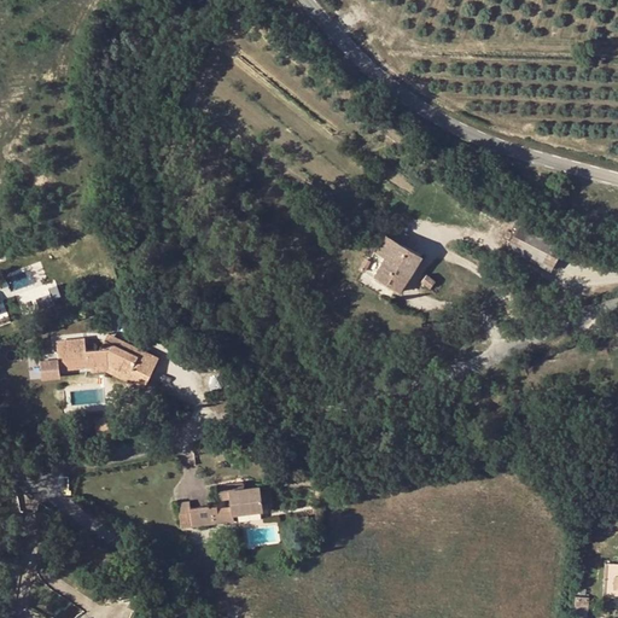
[(522,222),(507,248),(551,269),(565,244),(522,222)]
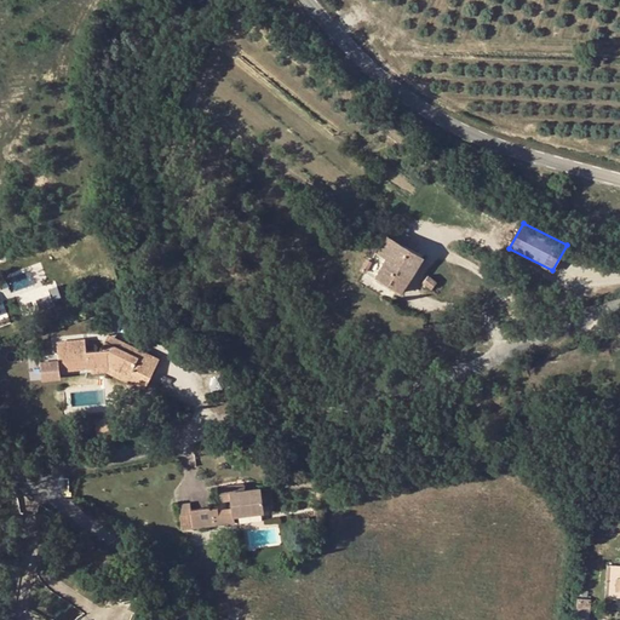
[(408,235),(395,227),(390,235),(403,242),(408,235)]
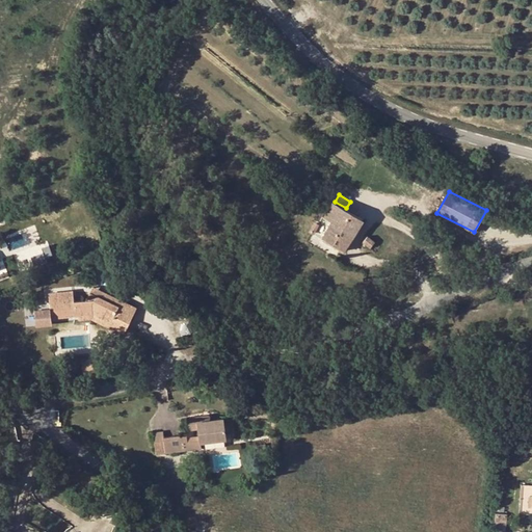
[(335,202),(329,210),(325,217),(334,221),(324,238),(344,249),(363,219),(346,208),(335,202)]
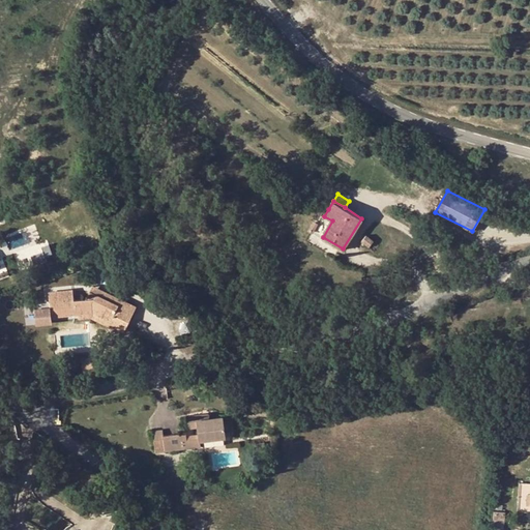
[(367,234),(362,240),(369,246),(375,240),(367,234)]
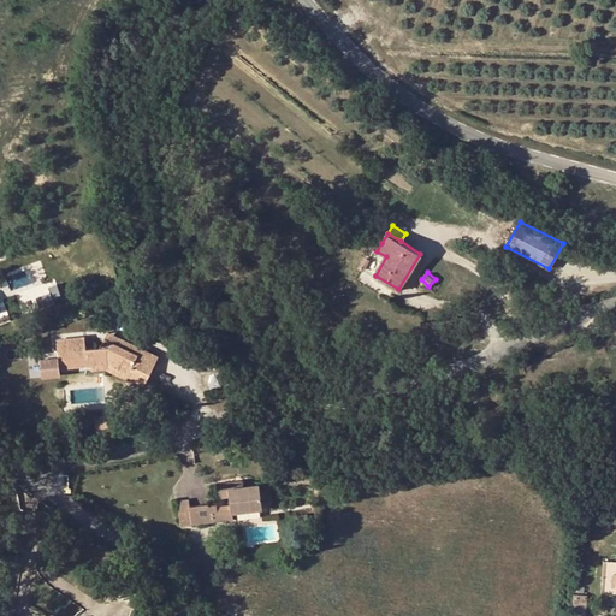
[(137,353),(141,347),(107,331),(105,337),(137,353)]
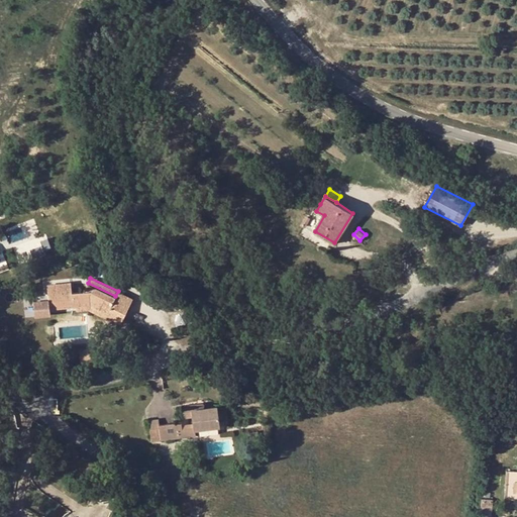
[(113,307),(126,314),(133,299),(118,291),(115,296),(88,283),(84,292),(73,293),(72,283),(48,285),(50,300),(35,302),(36,317),(52,315),(52,309),(77,306),(92,305),(110,313),(113,307)]
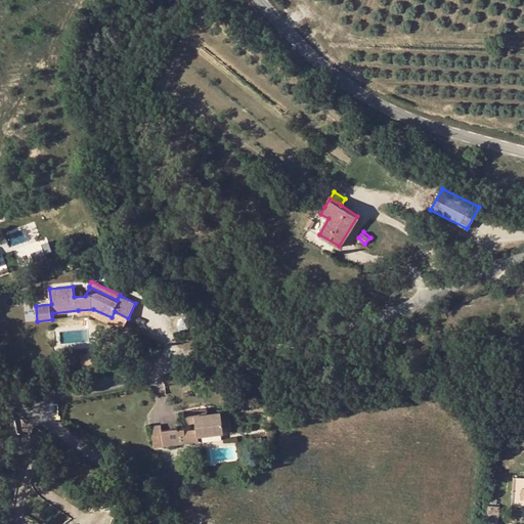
[(112,317),(93,309),(78,310),(79,314),(92,313),(123,329),(128,318),(115,311),(112,317)]
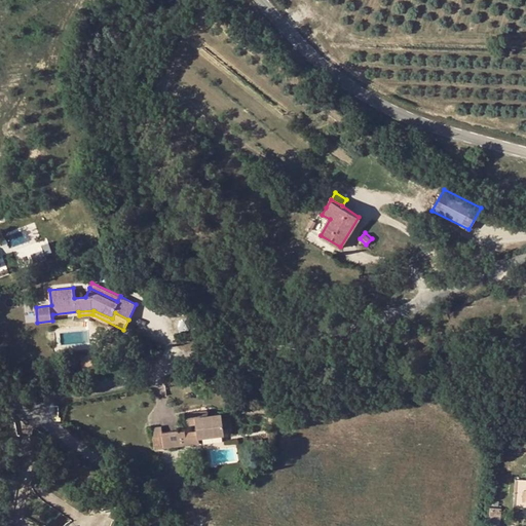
[(197,437),(197,438),(222,435),(221,429),(219,414),(194,417),(194,413),(185,414),(186,425),(196,424),(197,437)]
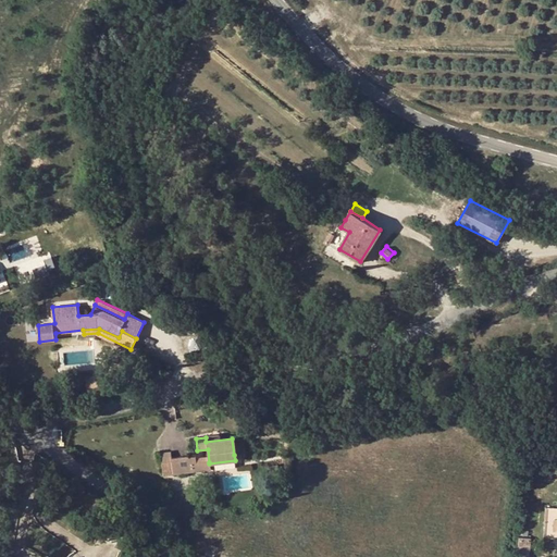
[(172,471),(173,475),(192,473),(190,465),(196,463),(195,456),(170,459),(170,453),(159,454),(162,472),(172,471)]
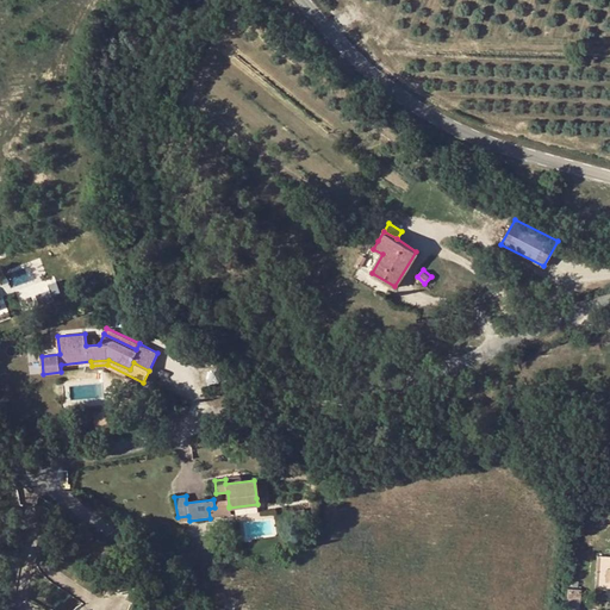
[(209,509),(210,518),(230,515),(229,508),(229,506),(215,508),(209,509)]
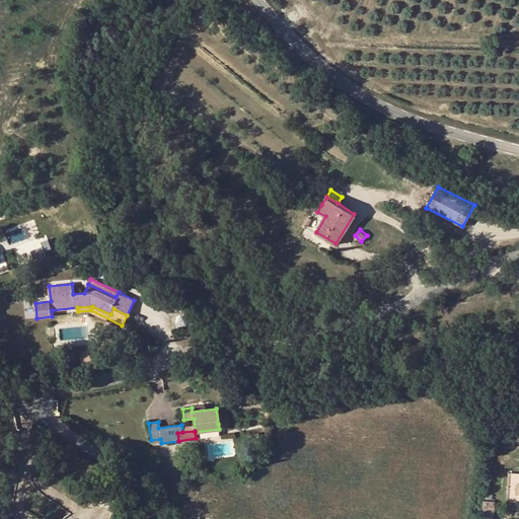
All buildings are outlined.
